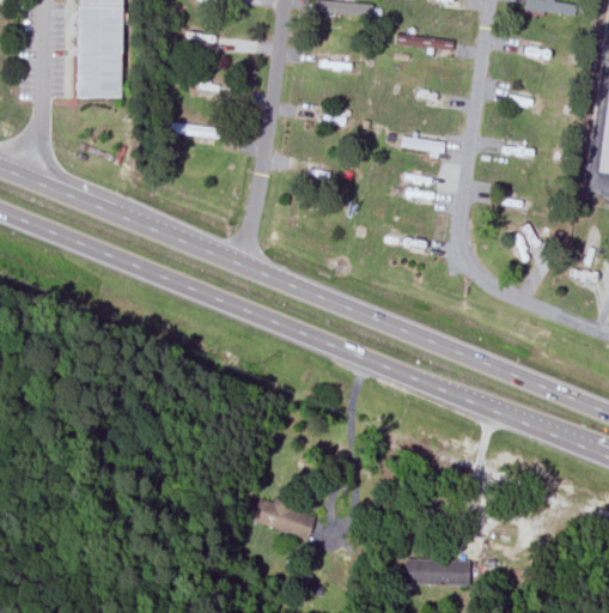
[(78,0),(78,99),(122,99),(123,0),(78,0)]
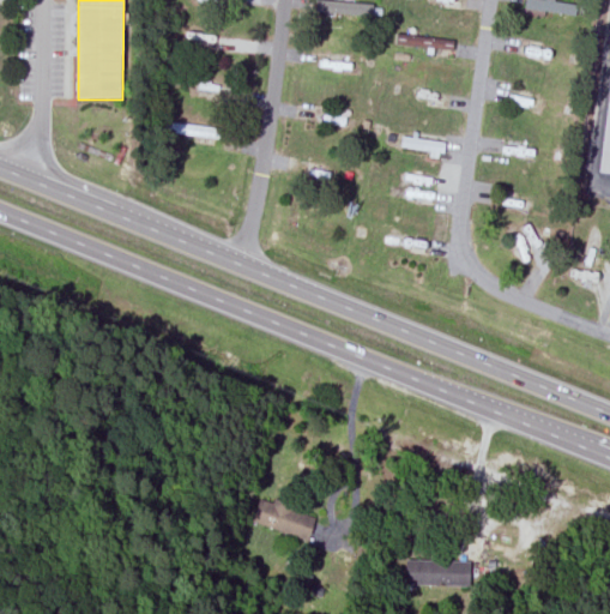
[(529,0),(529,10),(579,13),(579,4),(559,2),(557,0),(529,0)]
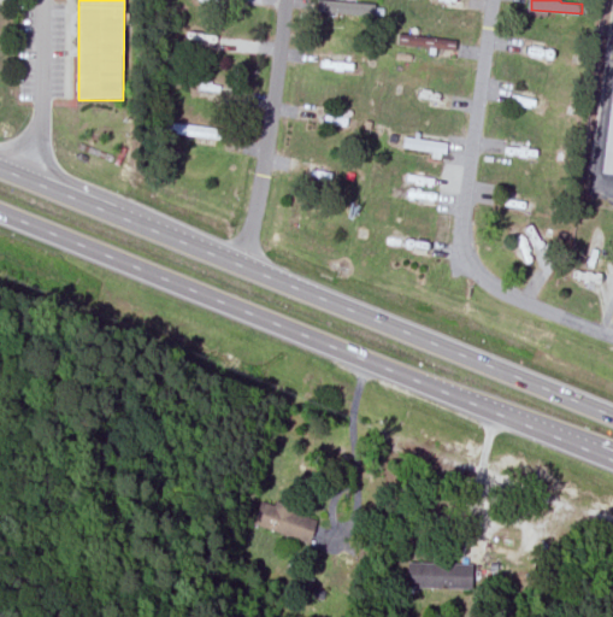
[(328,12),(377,15),(377,4),(328,3),(328,12)]
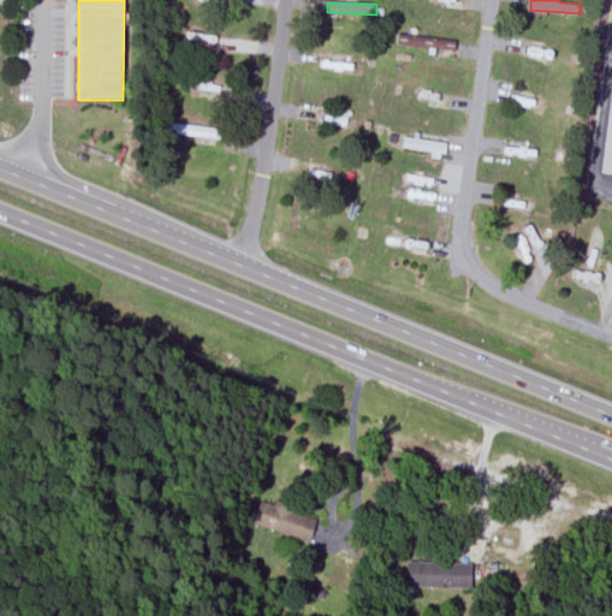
[(458,52),(459,41),(402,33),(400,43),(458,52)]
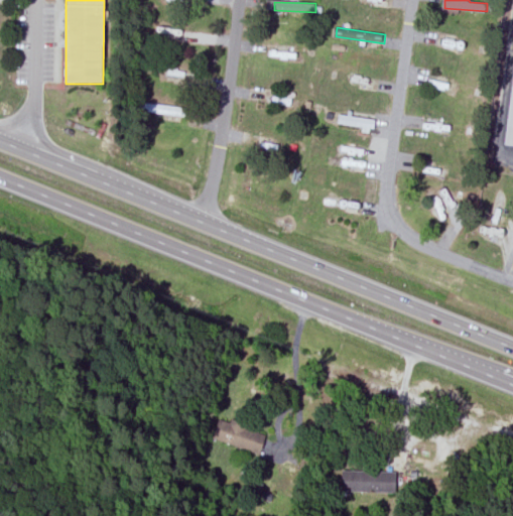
[(503,146),(512,147),(512,69),(503,146)]
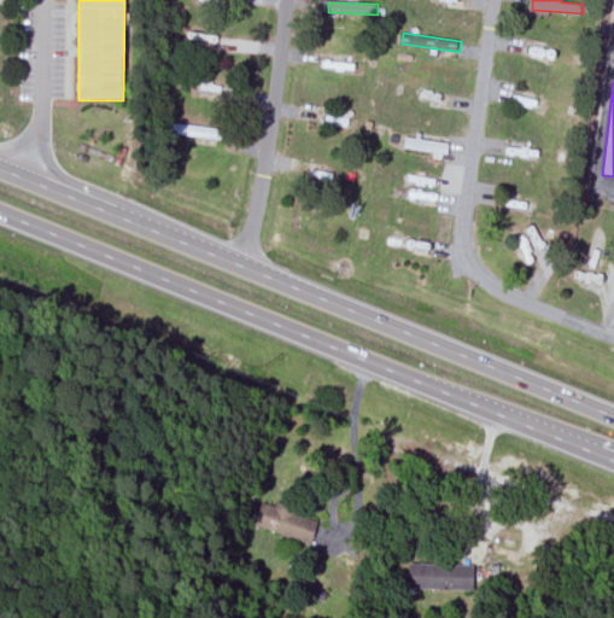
[(261,500),(253,525),(313,542),(320,517),(261,500)]
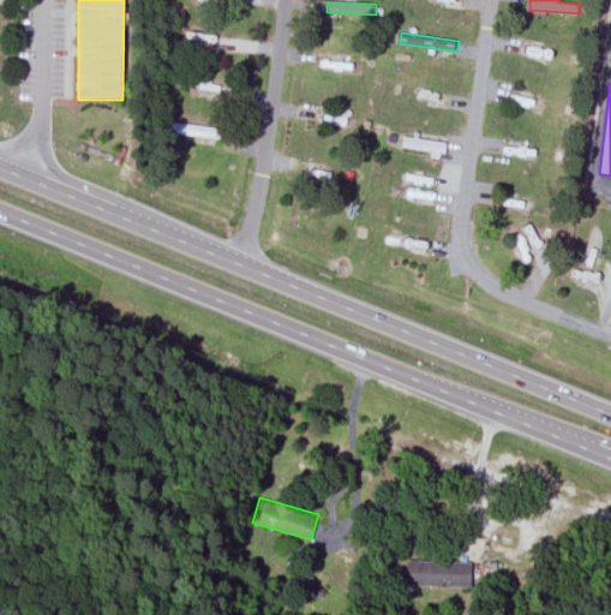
[(472,586),(472,561),(408,560),(408,586),(472,586)]
